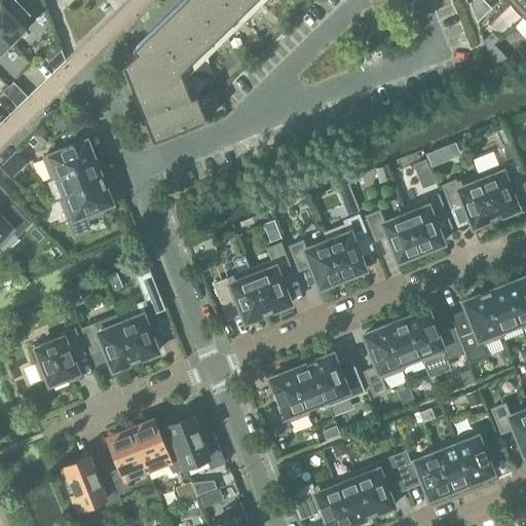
[(30,15),(14,0),(9,0),(5,4),(2,1),(0,2),(0,32),(9,42),(27,26),(23,23),(30,15)]
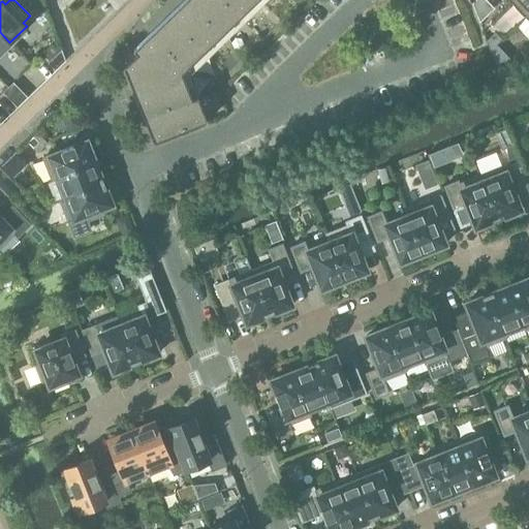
[(191,0),(123,66),(154,142),(208,121),(189,74),(266,0),(191,0)]
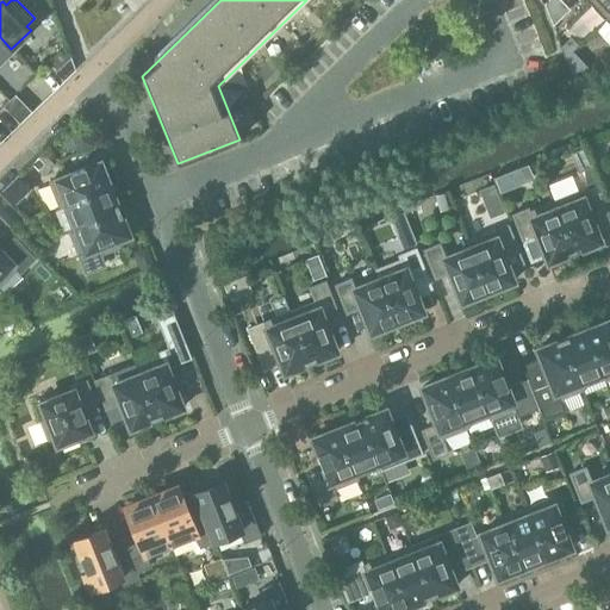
[(545,7),(548,14),(562,2),(560,0),(548,0),(543,4),(545,7)]
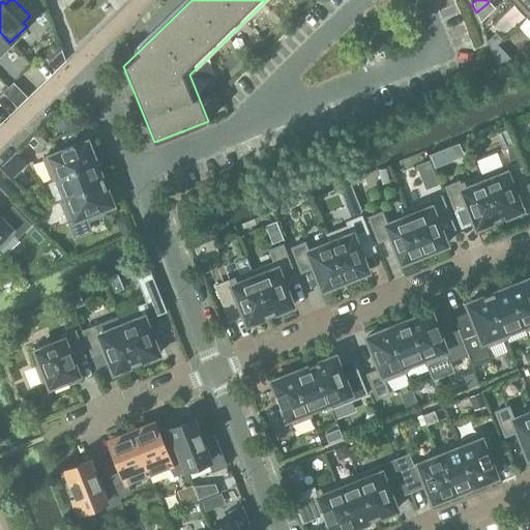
[(529,0),(516,0),(513,3),(526,17),(529,12),(529,0)]
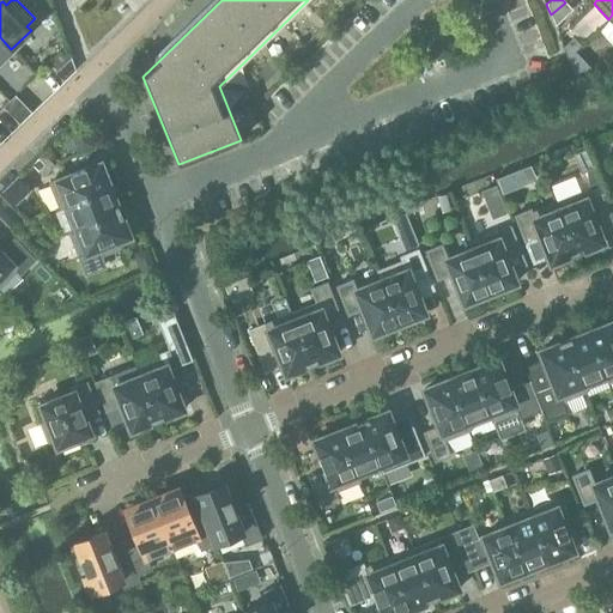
[(572,10),(565,2),(551,14),(556,26),(572,10)]
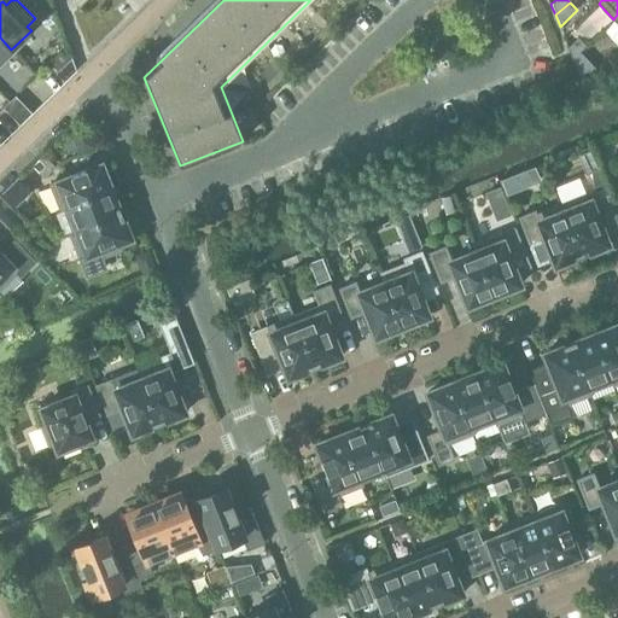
[(0,60),(11,50),(0,38),(0,60)]
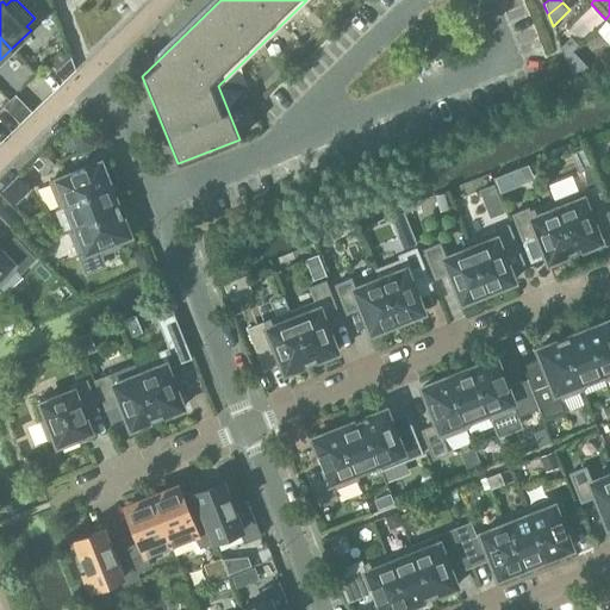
[(560,47),(565,60),(573,51),(579,45),(571,37),(560,47)]
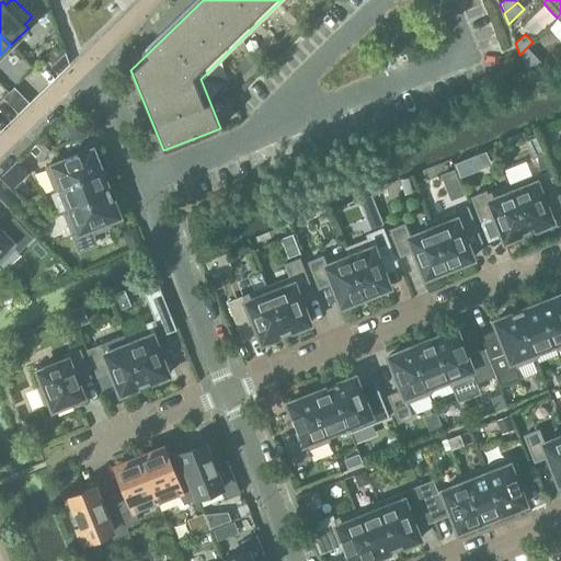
[(541,63),(527,47),(519,55),(525,69),(541,63)]
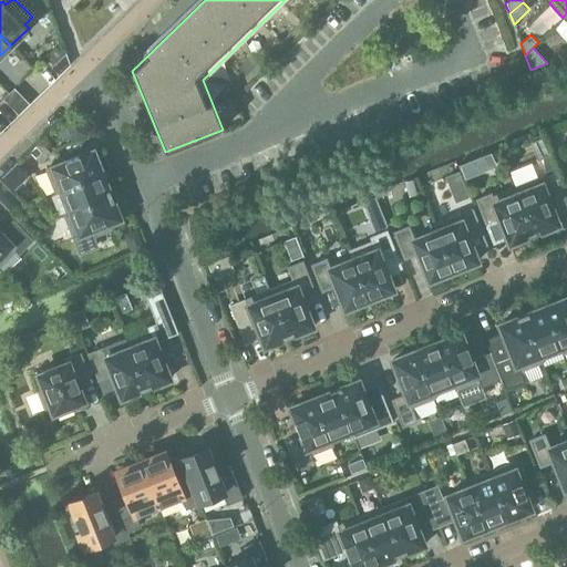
[(70,64),(64,54),(51,68),(59,75),(70,64)]
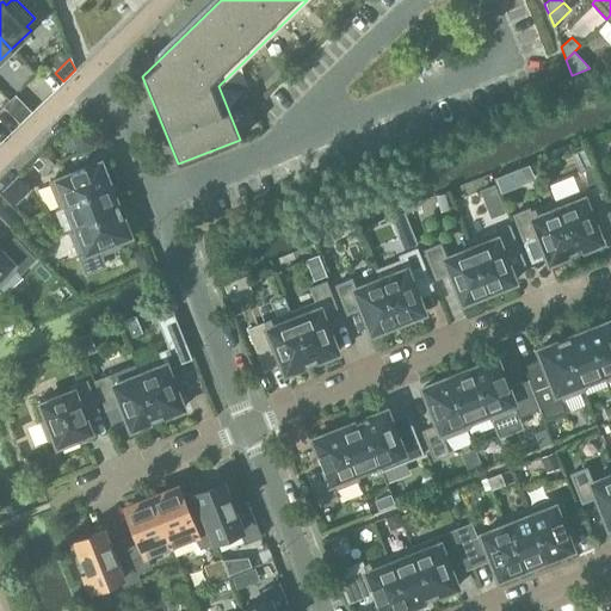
[(18,109),(24,104),(16,96),(4,106),(12,116),(18,109)]
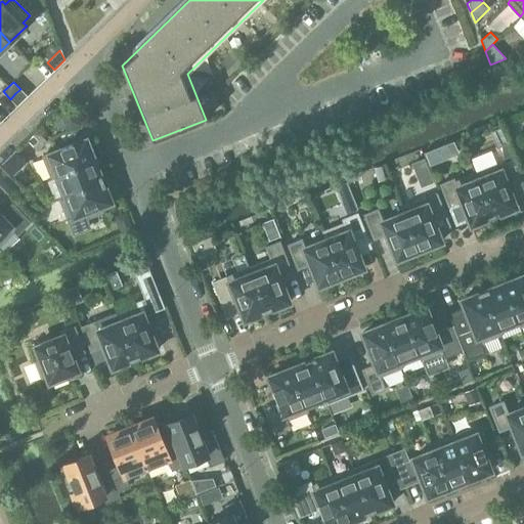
[(28,96),(20,89),(15,93),(10,99),(16,106),(28,96)]
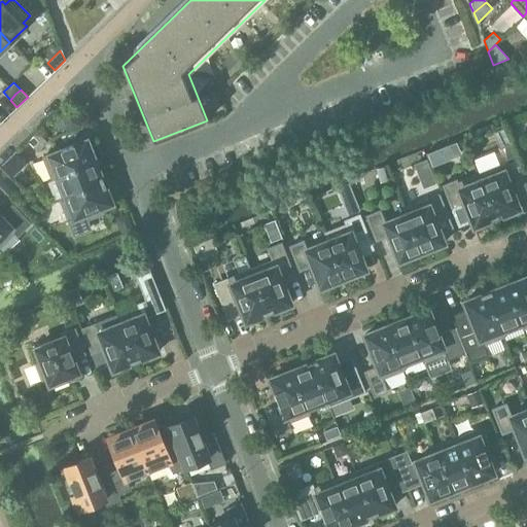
[(33,136),(28,142),(33,147),(38,142),(39,142),(33,136)]
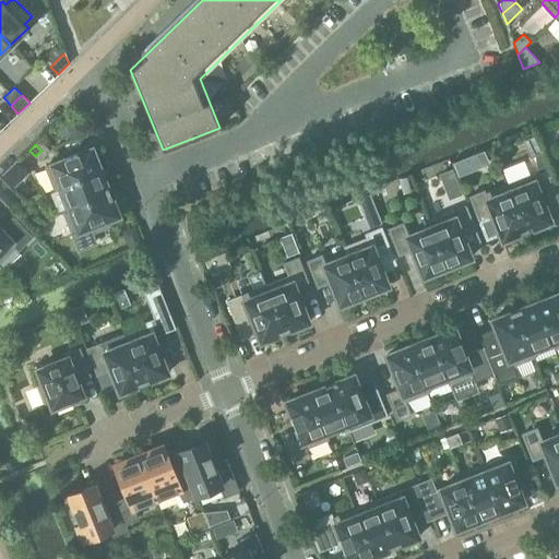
[(61,188),(60,188),(100,171),(92,149),(79,154),(78,154),(64,158),(64,159),(45,167),(54,189),(55,191),(61,188)]
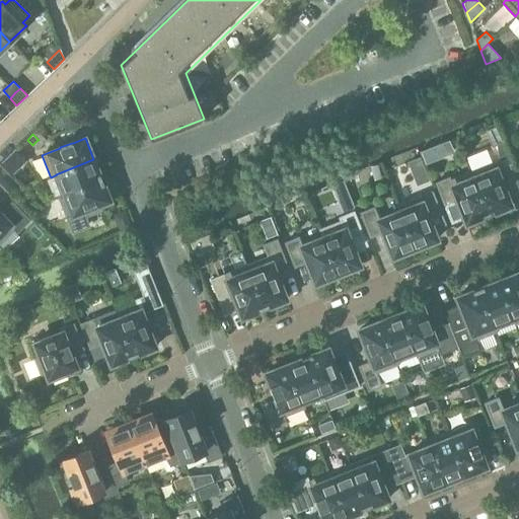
[(500,160),(509,157),(503,141),(497,144),(500,160)]
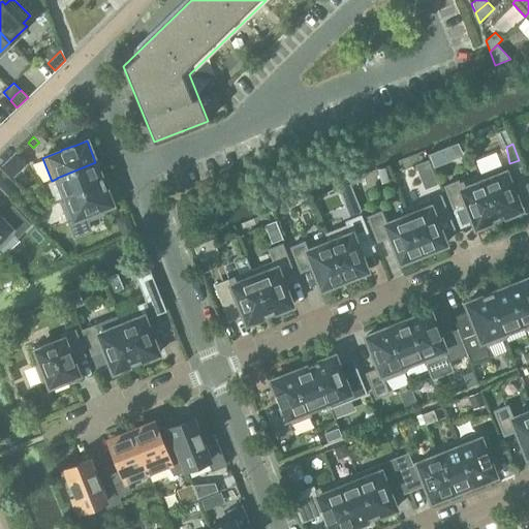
[(449,161),(444,148),(429,155),(434,167),(449,161)]
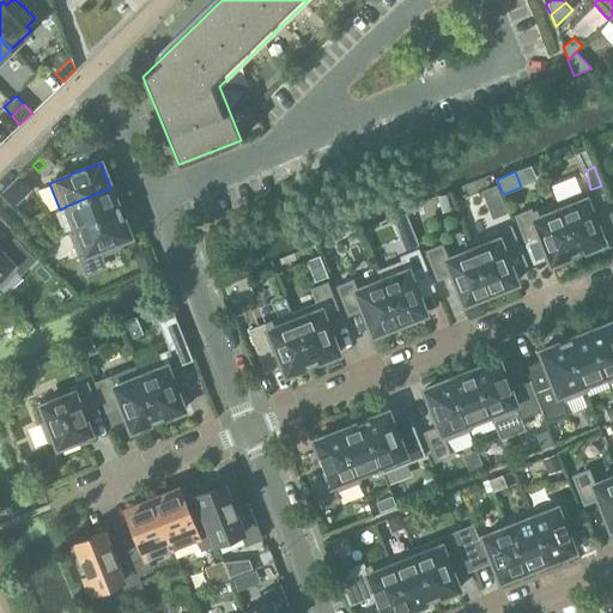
[(30,189),(19,177),(1,194),(13,206),(30,189)]
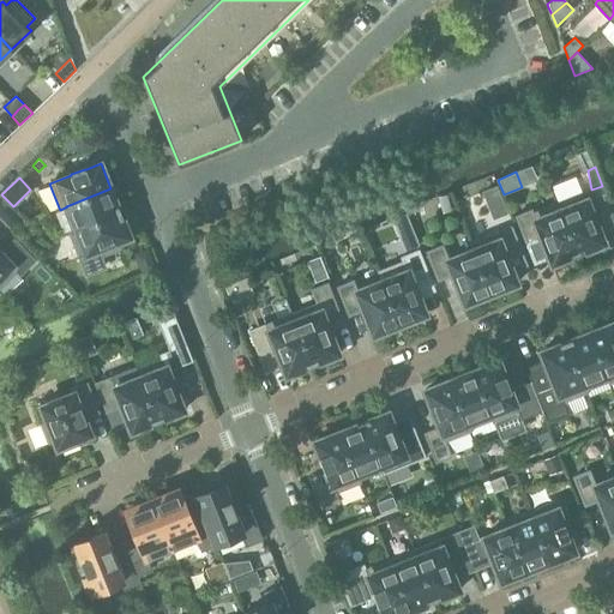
[(501,198),(497,187),(483,192),(488,204),(501,198)]
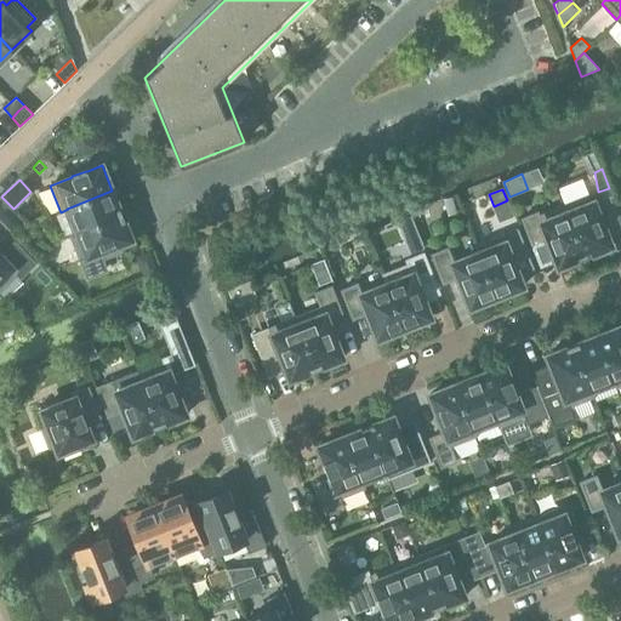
[(119,209),(112,191),(67,209),(68,209),(61,212),(60,210),(55,212),(64,238),(70,235),(69,234),(77,232),(77,233),(123,215),(120,208),(119,209)]
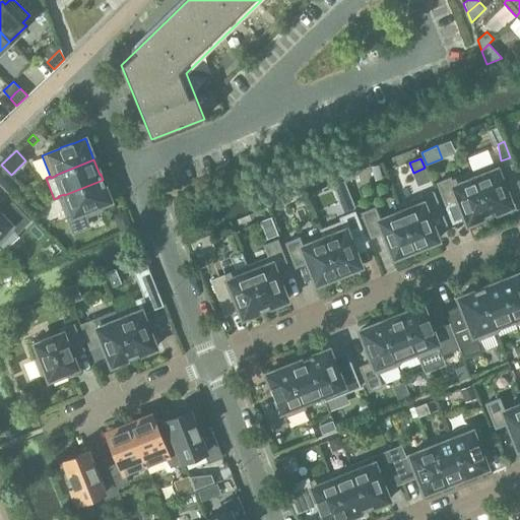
[(495,163),(472,172),(490,215),(495,213),(512,206),(508,197),(519,191),(519,181),(513,163),(497,169),(495,163)]
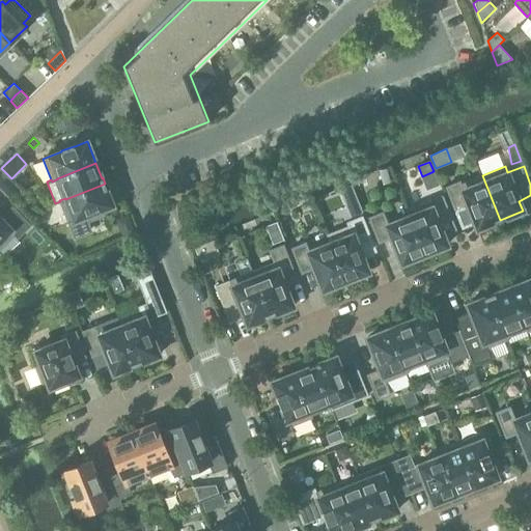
[(23,192),(0,168),(0,188),(14,202),(23,192)]
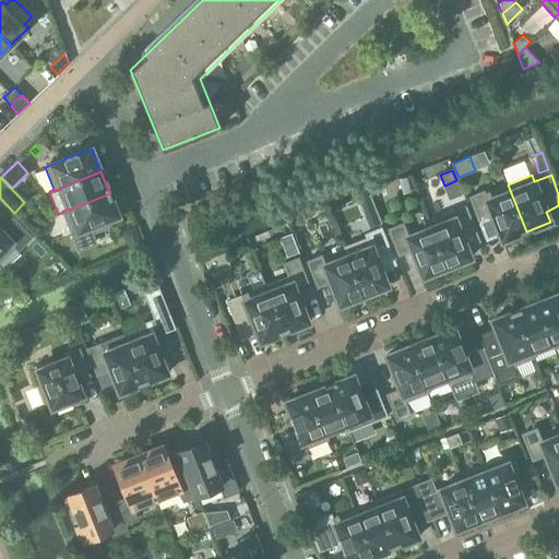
[(407,178),(400,180),(403,193),(411,191),(407,178)]
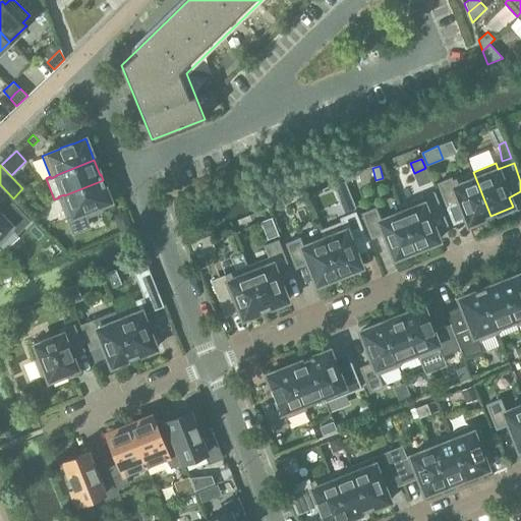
[(485,218),(490,216),(473,172),(452,180),(451,178),(438,183),(447,208),(460,203),(468,225),(485,218)]
